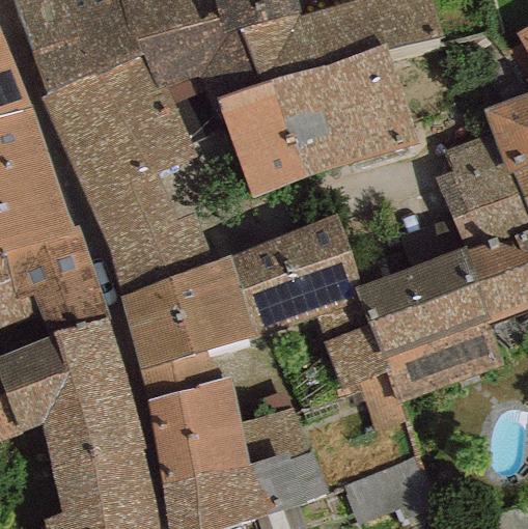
[(16,0),(48,94),(40,96),(105,238),(120,294),(214,262),(176,166),(195,156),(167,83),(157,85),(122,0),(16,0)]
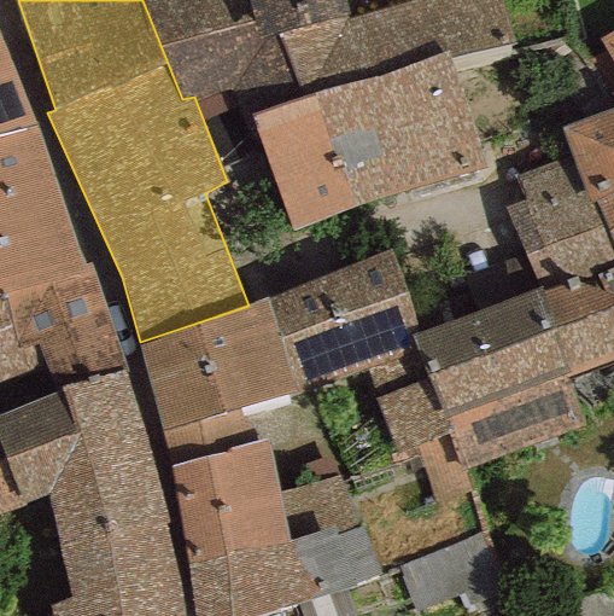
[(350,16),(345,0),(142,0),(182,99),(194,97),(227,88),(237,117),(255,112),(304,97),(280,35),(350,16)]
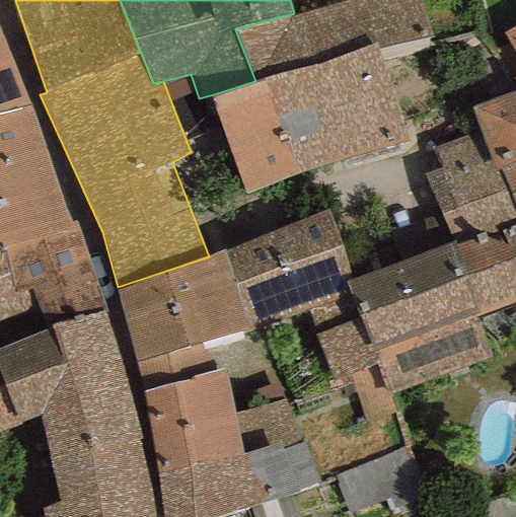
[(433,33),(423,0),(342,0),(294,13),(235,29),(255,81),(214,94),(249,191),(343,156),(410,138),(379,48),(433,33)]
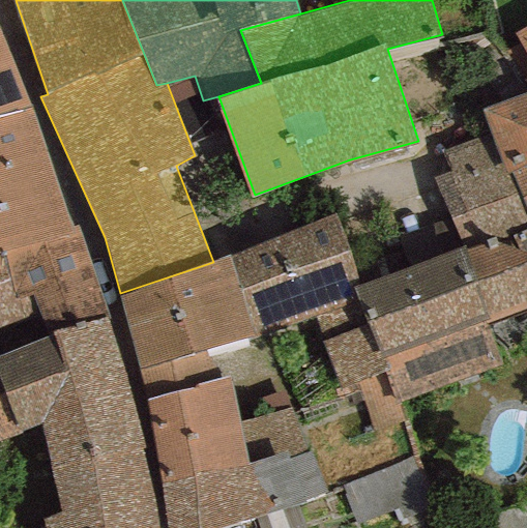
[(0,117),(33,107),(0,26),(0,117)]
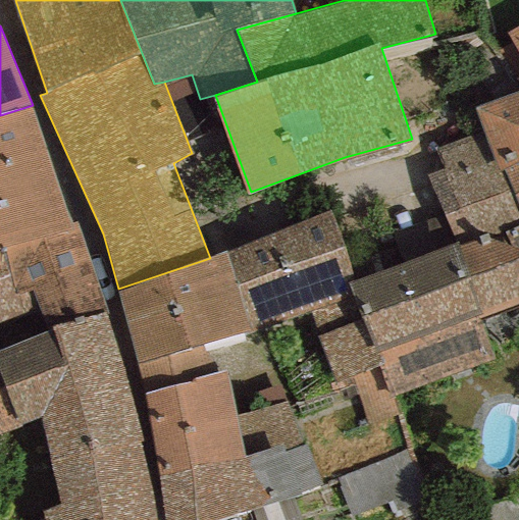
[(518,26),(509,32),(518,49),(518,26)]
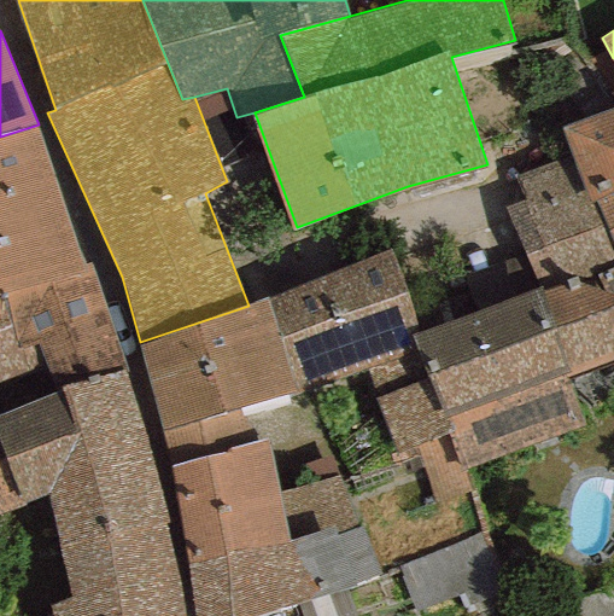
[(613,106),(562,128),(573,155),(592,202),(597,201),(613,237),(613,106)]
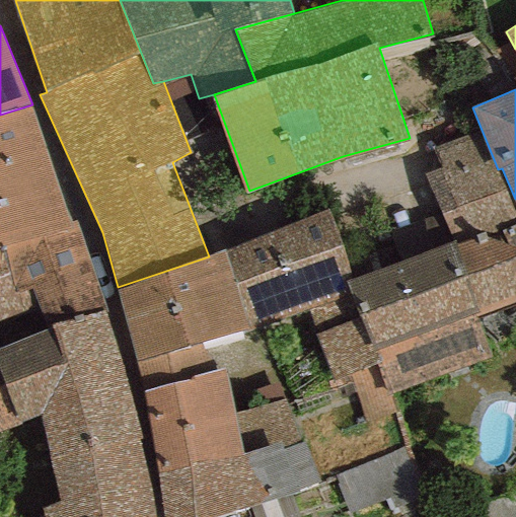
[(0,248),(6,247),(75,228),(80,227),(77,219),(72,220),(32,104),(0,115),(0,248)]
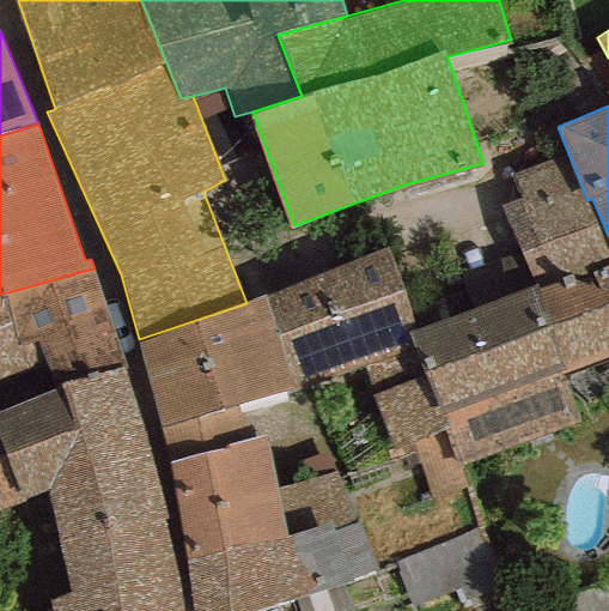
[(596,272),(608,265),(608,235),(592,199),(588,200),(568,153),(512,174),(523,198),(503,205),(536,283),(539,289),(596,272)]
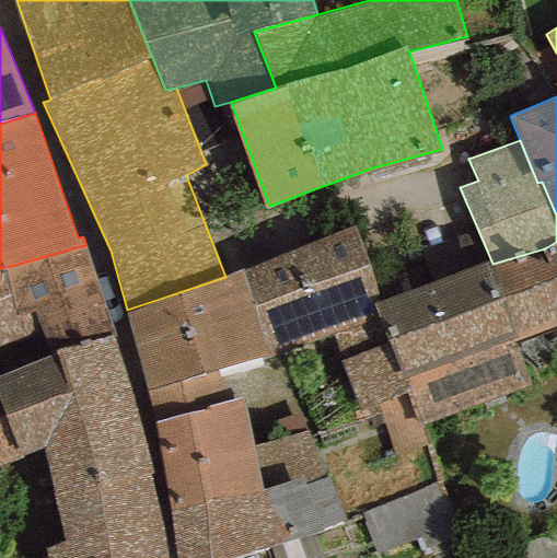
[(356,224),(243,270),(270,353),(333,335),(382,320),(374,302),(382,299),(356,224)]
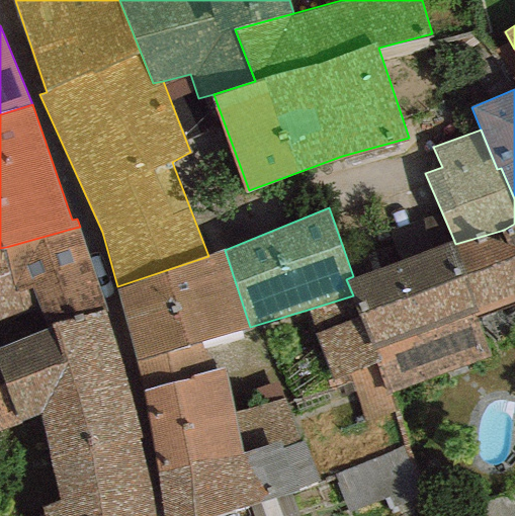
[(514,224),(504,230),(514,256),(514,224)]
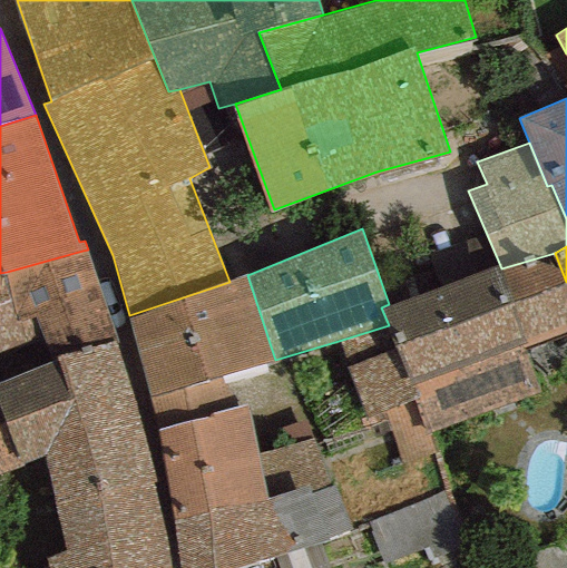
[(116,340),(88,250),(82,251),(7,272),(20,320),(35,313),(45,335),(54,360),(60,358),(116,340)]
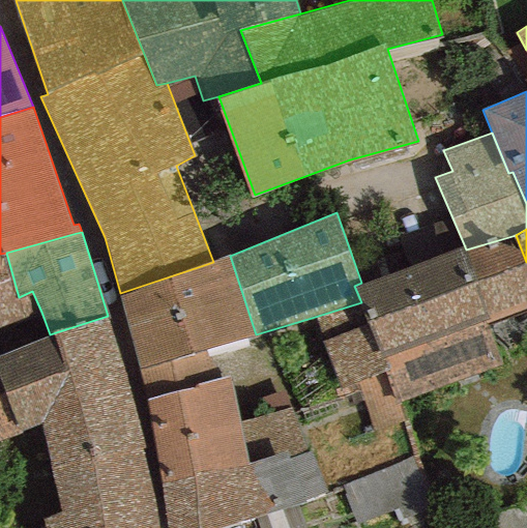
[(361,283),(354,286),(361,302),(315,317),(346,396),(361,389),(375,430),(405,420),(399,403),(502,364),(488,321),(526,306),(526,262),(516,235),(466,250),(464,244),(361,283)]
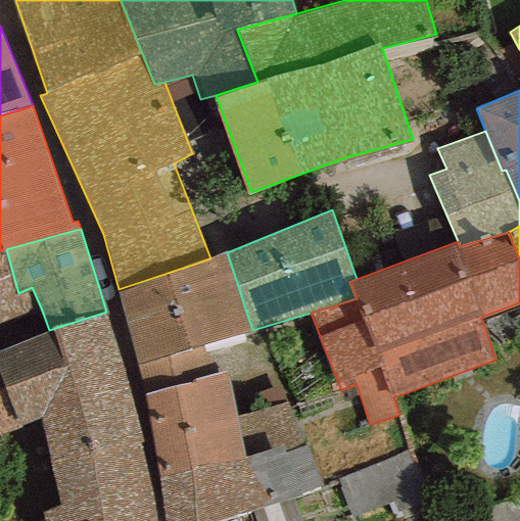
[(0,324),(41,308),(32,287),(18,293),(6,249),(0,250),(0,324)]
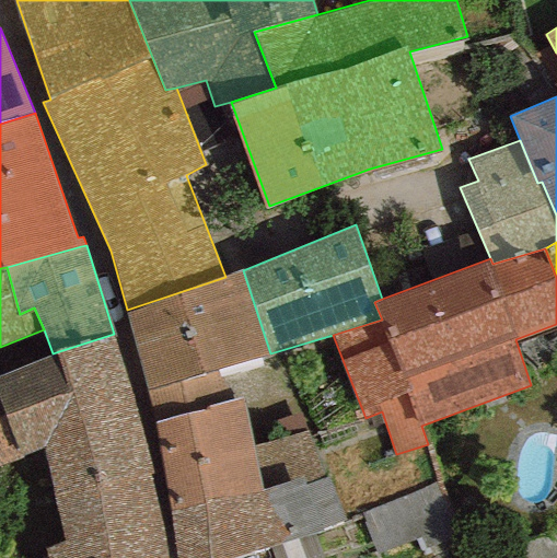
[(225,277),(127,310),(149,388),(219,369),(270,353),(243,270),(225,277)]
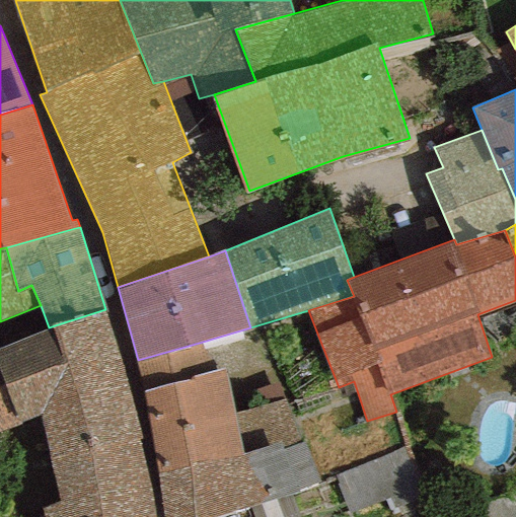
[(155,516),(140,438),(143,436),(105,309),(55,325),(49,327),(0,344),(0,430),(21,422),(43,413),(61,500),(44,507),(46,516),(155,516)]
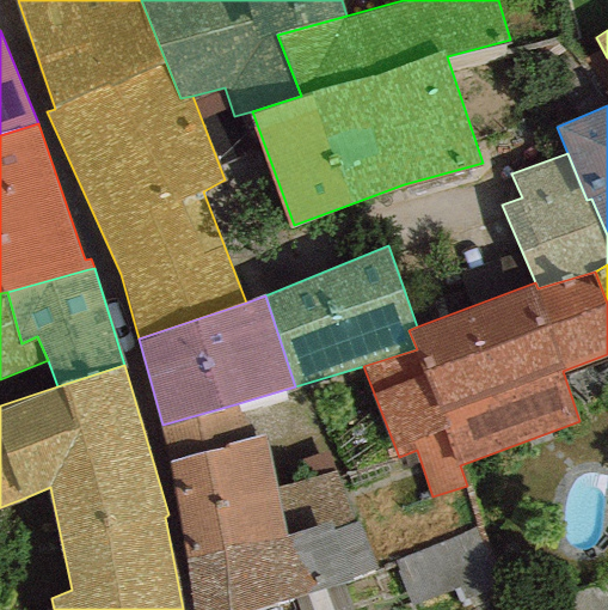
[(163,425),(174,461),(249,440),(239,403),(163,425)]
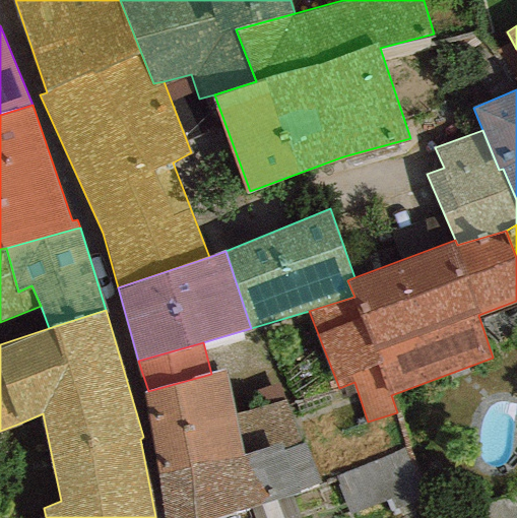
[(237,413),(227,369),(211,374),(148,391),(158,461),(168,517),(209,517),(250,506),(258,504),(237,413)]
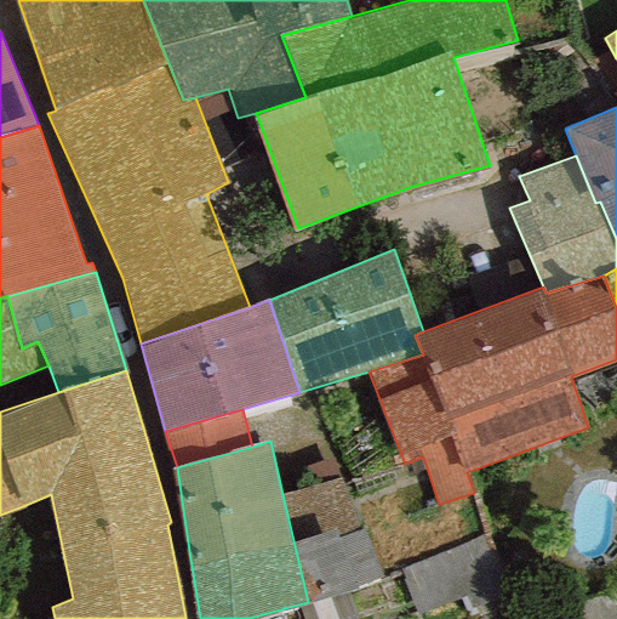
[(341,477),(283,494),(308,602),(298,605),(303,618),(359,618),(348,590),(383,575),(341,477)]
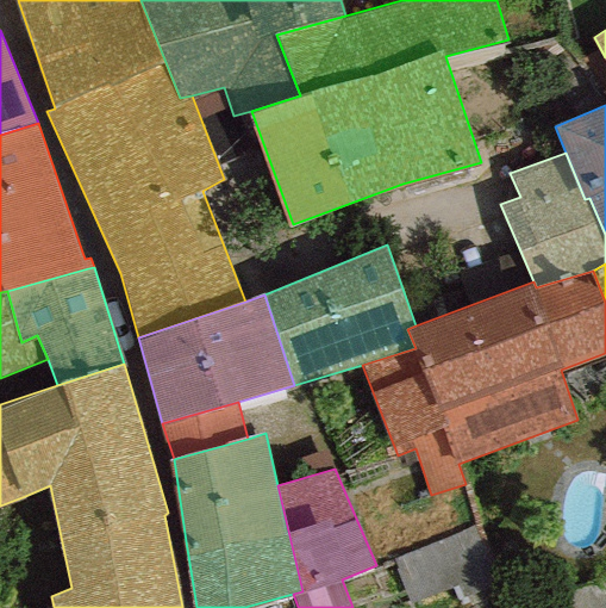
[(495,572),(476,525),(392,559),(411,606),(495,572)]
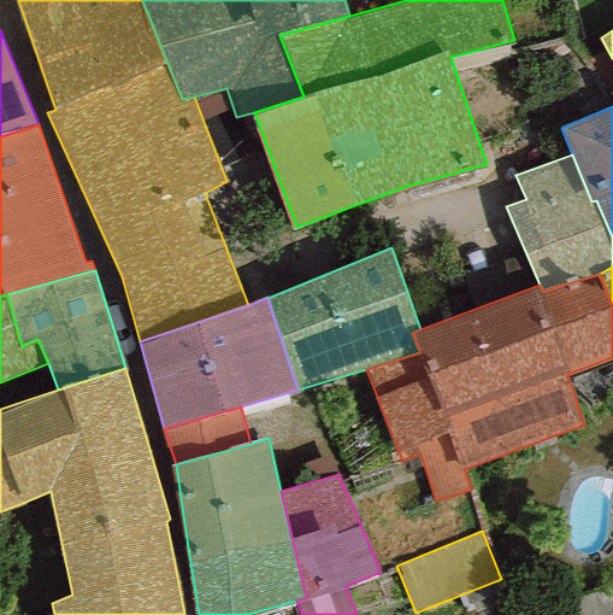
All buildings are outlined.
